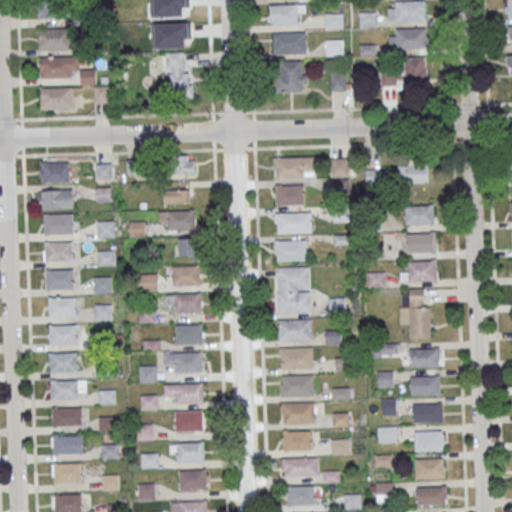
[(62,17),(62,0),(37,0),(38,17),(62,17)]
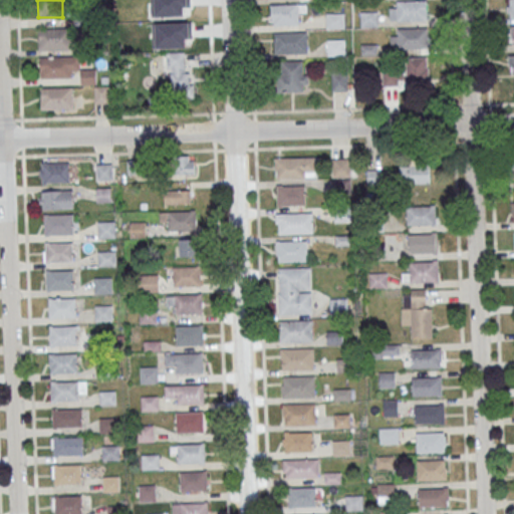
[(428,20),(427,0),(426,0),(390,0),(390,20),(428,20)]
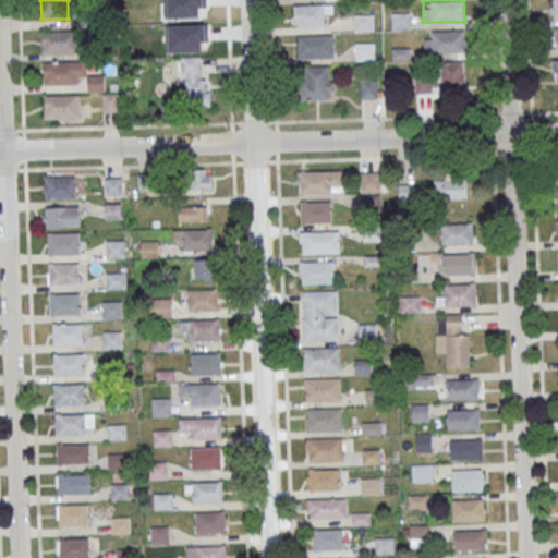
[(294,27),(329,27),(329,4),(294,4),(294,27)]
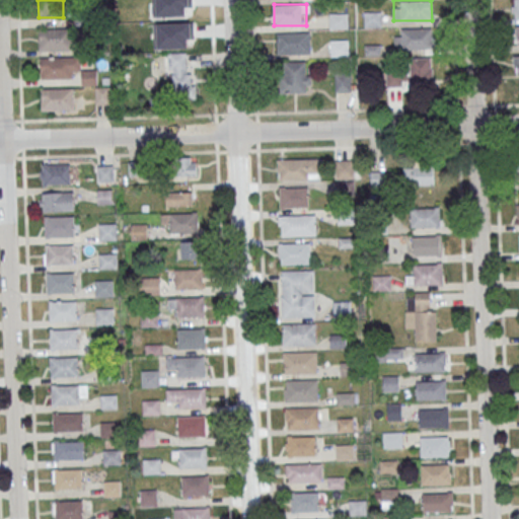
[(190,33),(190,6),(162,6),(162,33),(190,33)]
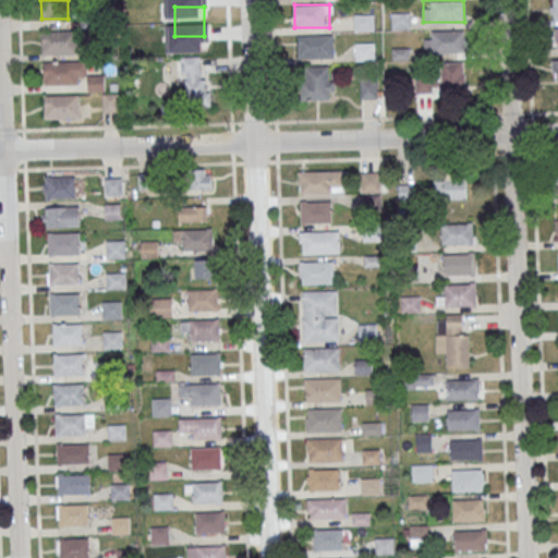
[(410,13),(392,13),(392,28),(410,28),(410,13)]
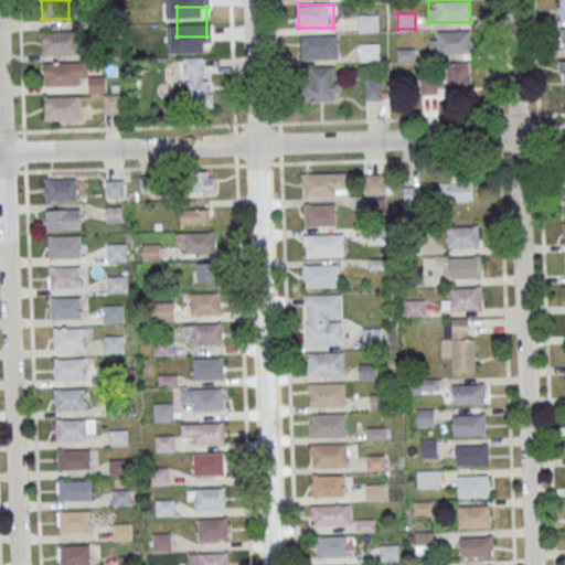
[(359,14),(359,31),(379,31),(379,14),(359,14)]
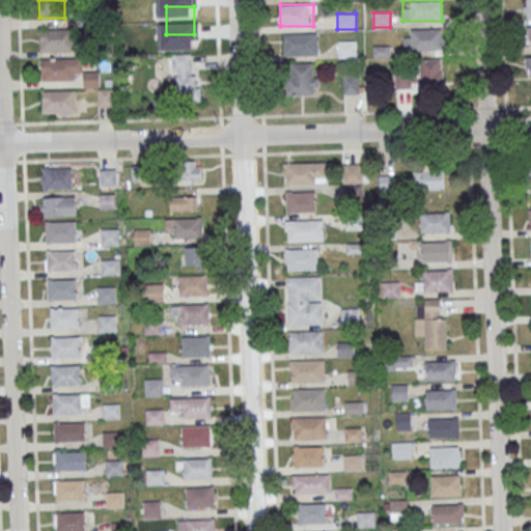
[(442,28),(404,28),(404,50),(442,50),(442,28)]
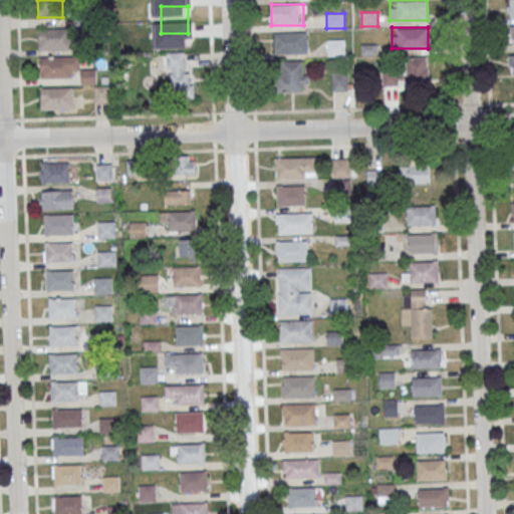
[(39,28),(39,50),(75,50),(75,28),(39,28)]
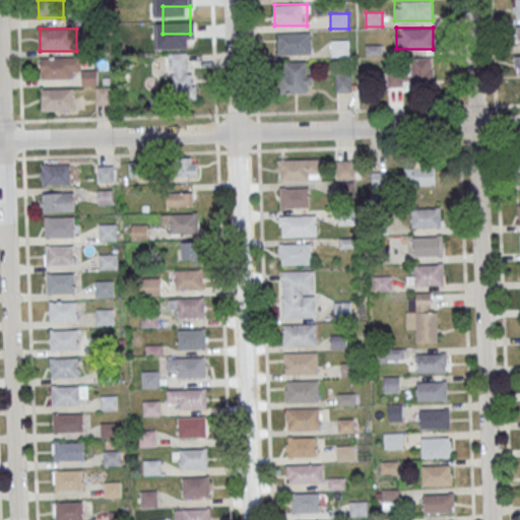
[(277,33),(277,54),(311,54),(311,33),(277,33)]
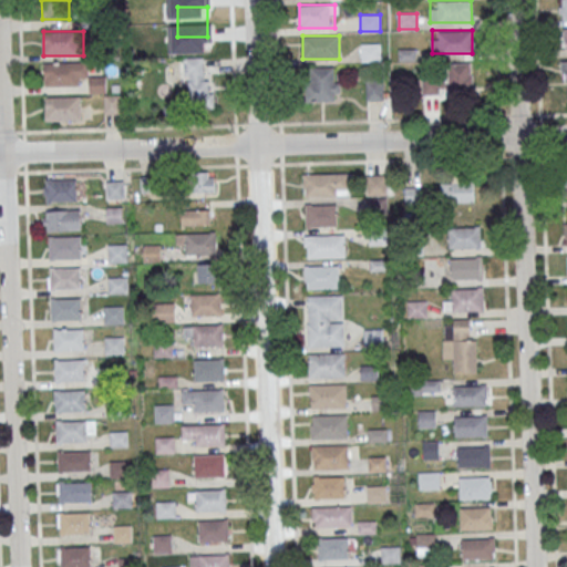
[(381,61),(381,43),(361,43),(361,61),(381,61)]
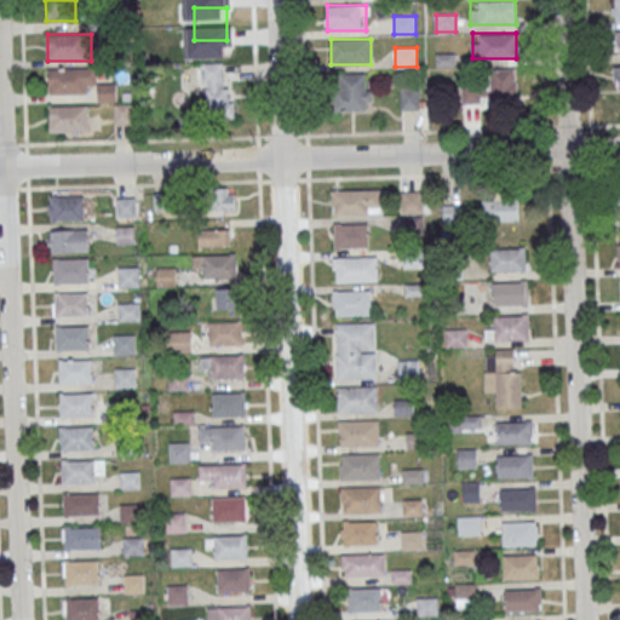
[(196,95),(207,95),(207,118),(230,118),(230,64),(195,65),(196,95)]
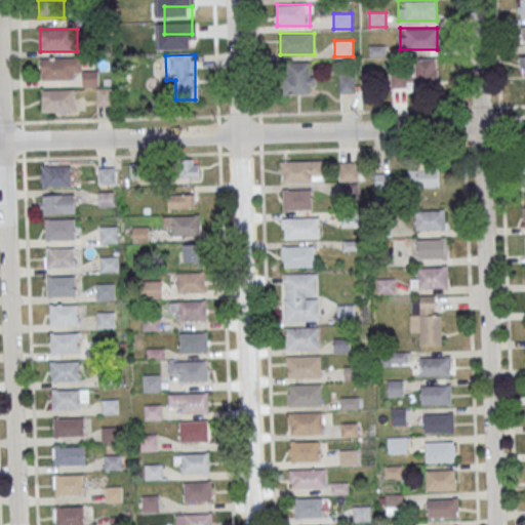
[(40,79),(80,79),(80,58),(40,58),(40,79)]
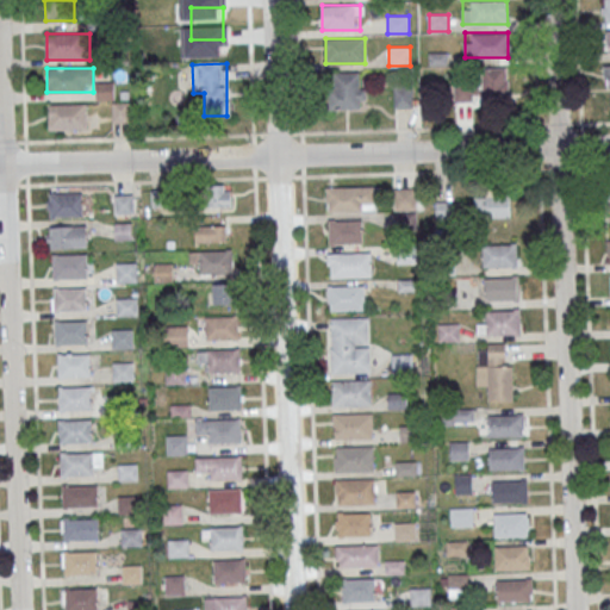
[(454,101),(508,101),(508,70),(455,70),(454,101)]
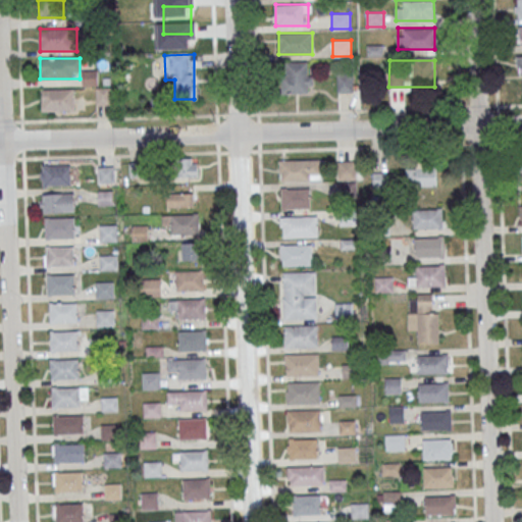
[(312,62),(281,62),(281,93),(312,93),(312,62)]
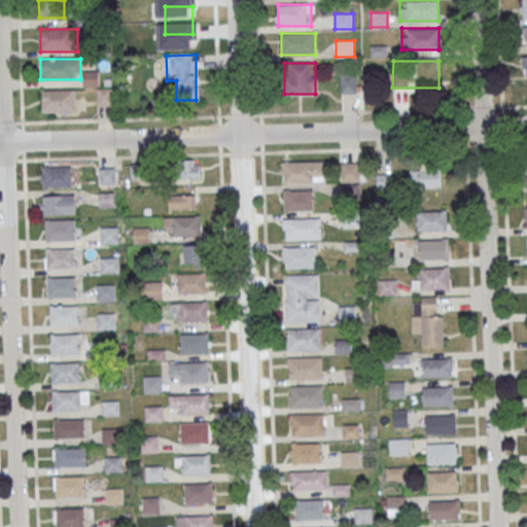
[(83,72),(83,85),(98,85),(98,72),(83,72)]
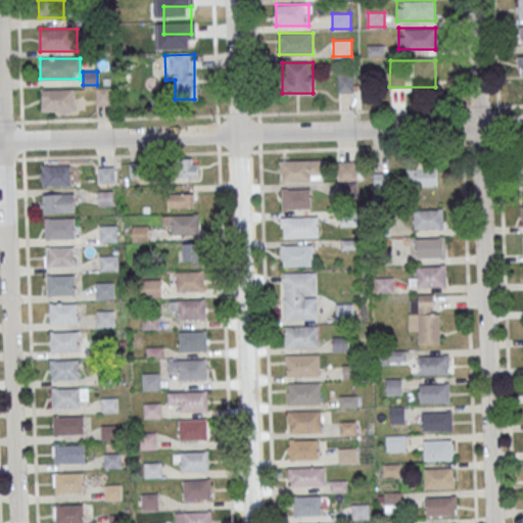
[(74,110),(74,89),(42,89),(42,110),(74,110)]
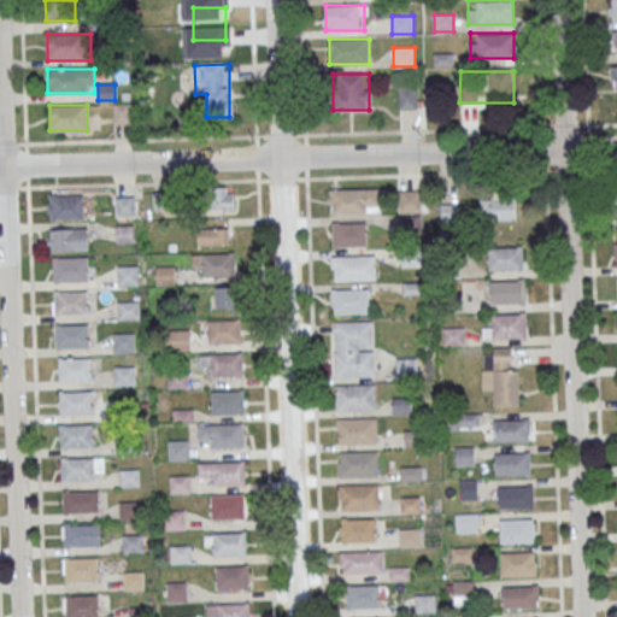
[(234,209),(234,188),(212,188),(212,209),(234,209)]
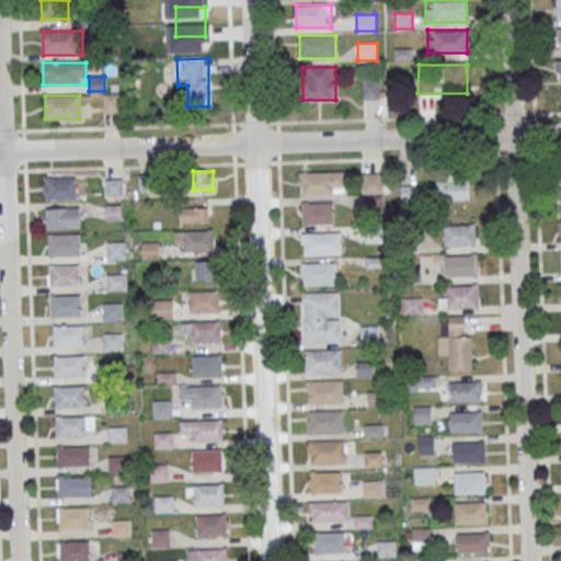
[(301,195),(344,195),(344,172),(301,172),(301,195)]
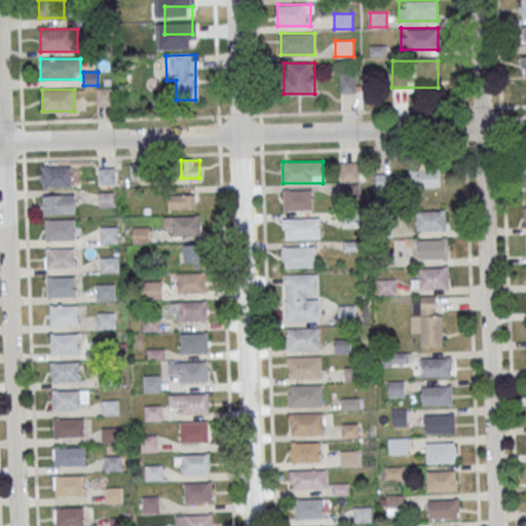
[(358,163),(341,163),(341,180),(358,180),(358,163)]
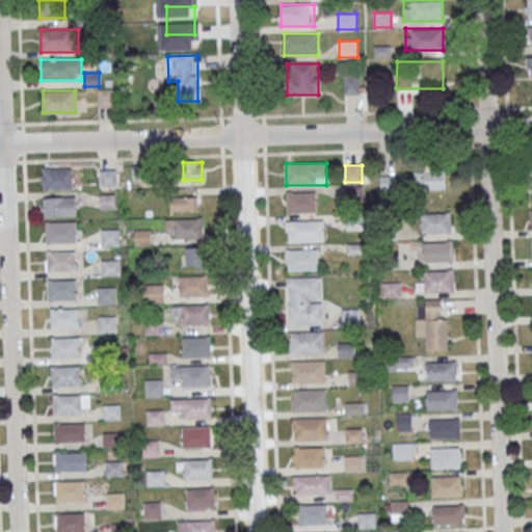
[(43,168),(71,167),(72,189),(44,189),(43,168)]
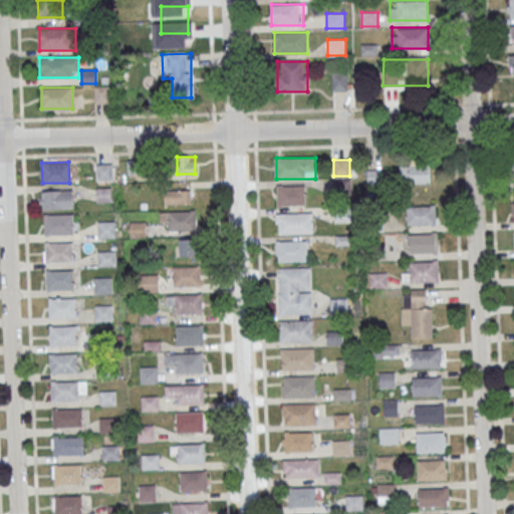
[(430,184),(430,162),(409,162),(409,184),(430,184)]
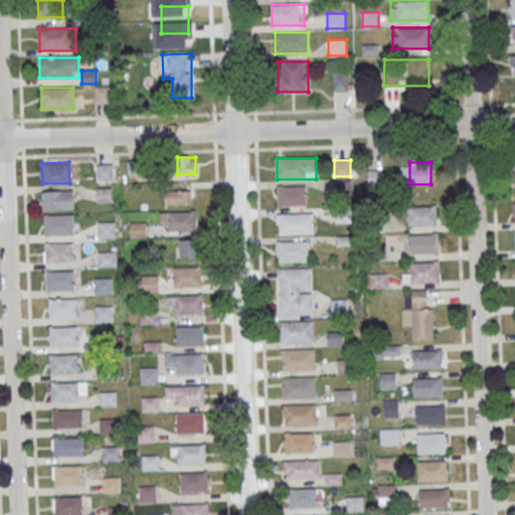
[(97,164),(114,164),(114,180),(97,180),(97,164)]
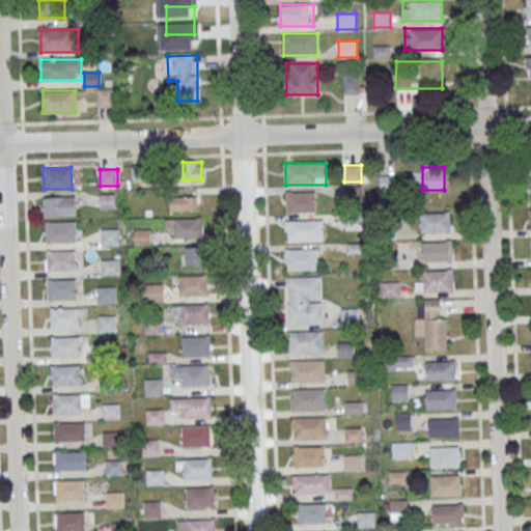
[(315,213),(315,192),(285,192),(285,213),(315,213)]
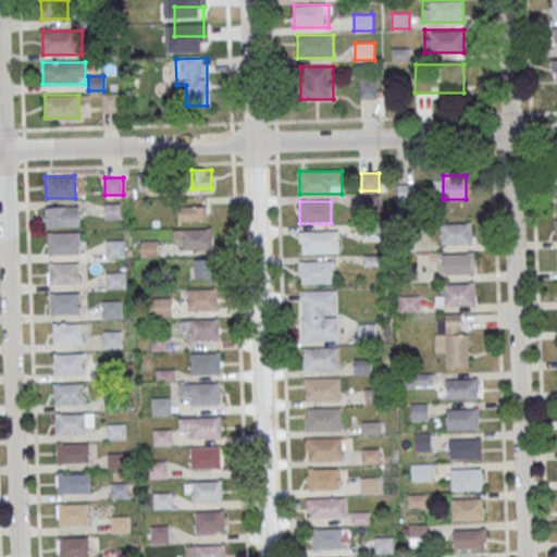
[(106,205),(106,218),(120,218),(120,205),(106,205)]
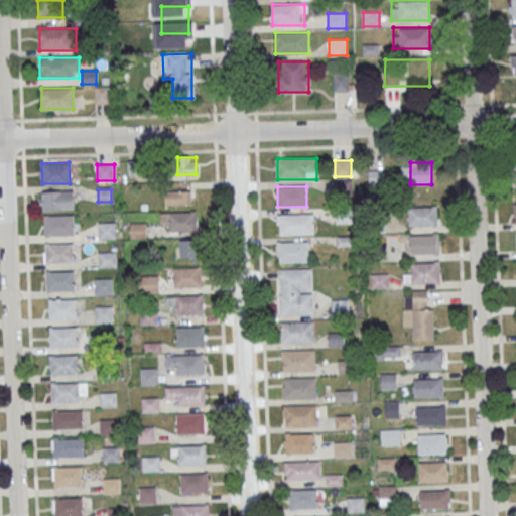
[(191,189),(165,189),(165,205),(191,205),(191,189)]
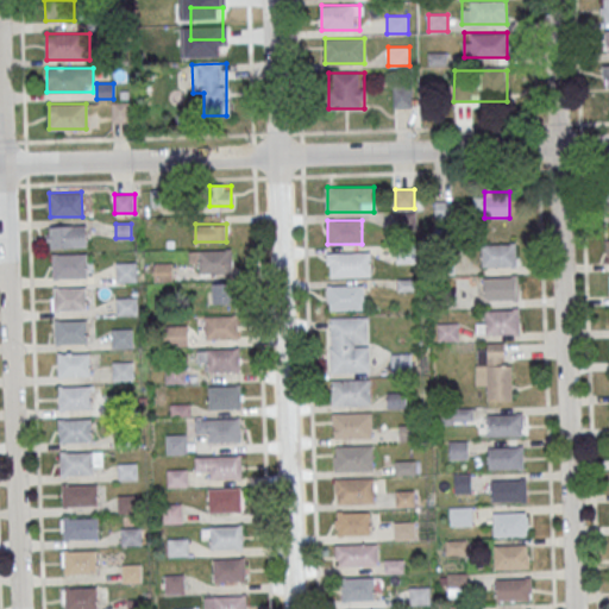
[(87,225),(87,246),(51,248),(50,227),(87,225)]
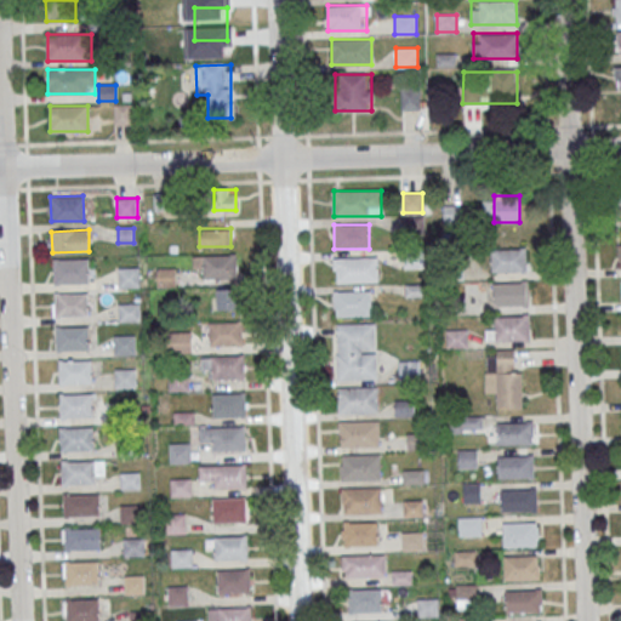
[(491,250),(527,249),(527,271),(491,272),(491,250)]
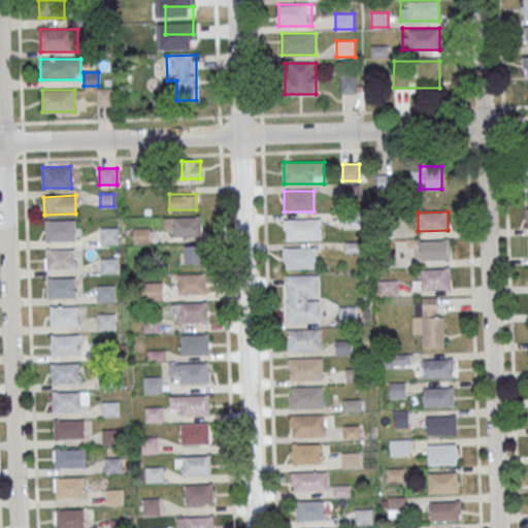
[(202,236),(202,217),(165,217),(165,227),(173,227),(173,236),(202,236)]
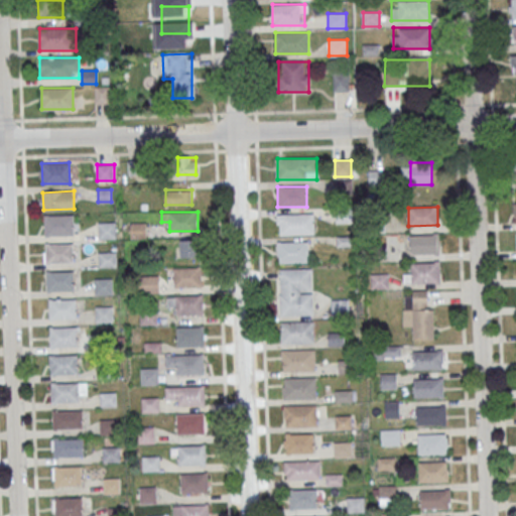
[(277,214),(277,235),(313,234),(313,214),(277,214)]
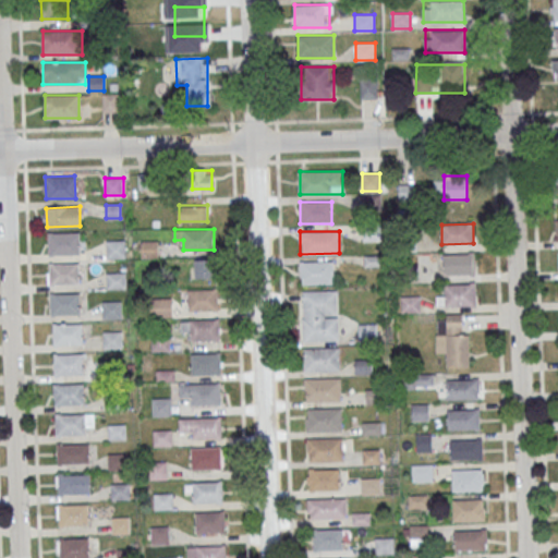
[(79,232),(79,253),(49,254),(48,232),(79,232)]
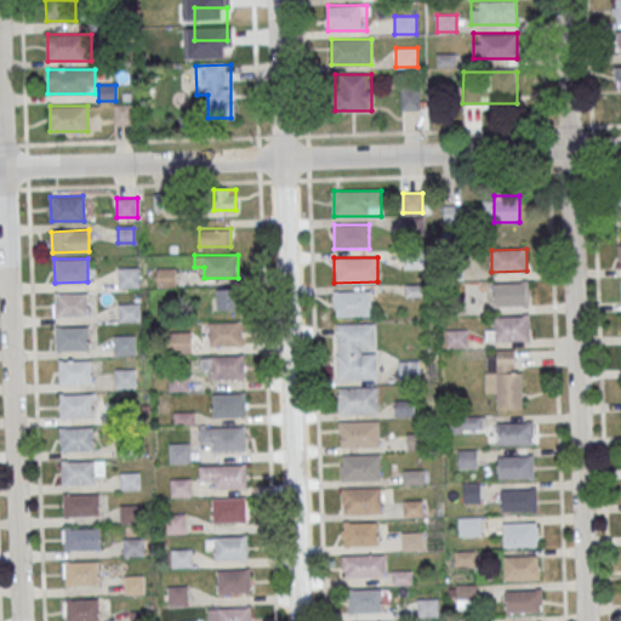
[(176,267),(158,267),(158,286),(176,286),(176,267)]
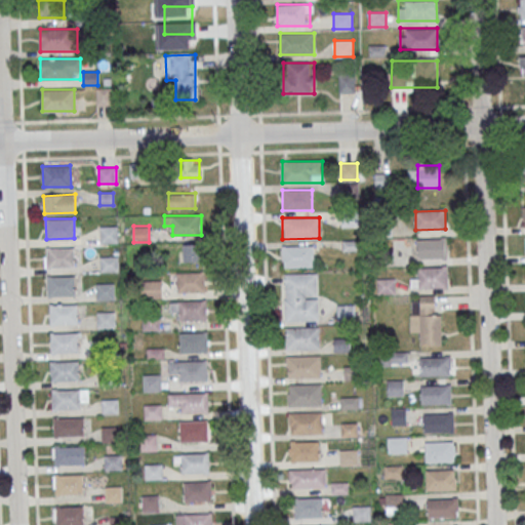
[(99,227),(117,227),(117,242),(99,242),(99,227)]
